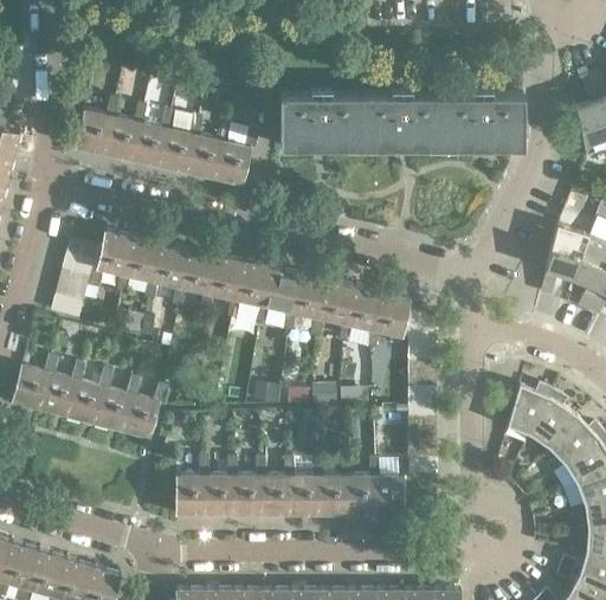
[(605,92),(597,71),(587,76),(605,117),(605,92)]
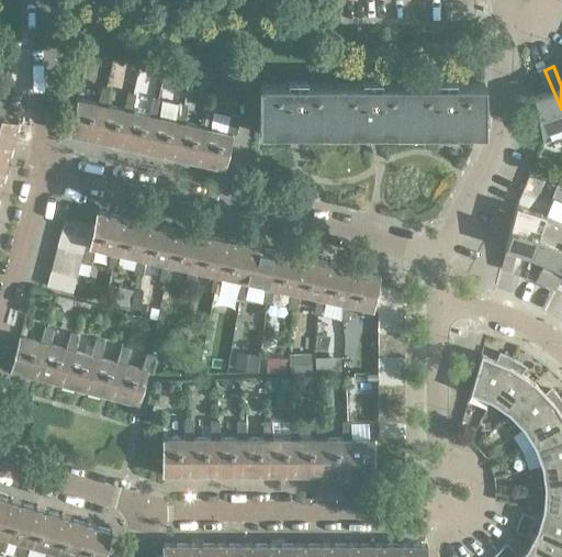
[(546,97),(532,101),(541,143),(561,136),(561,109),(544,70),(536,74),(546,97)]
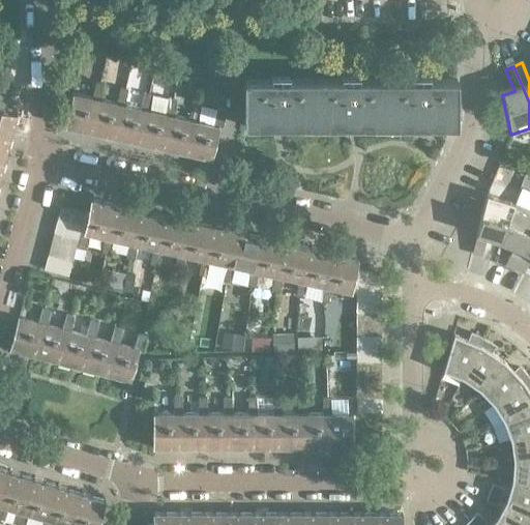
[(165,88),(167,77),(155,75),(153,86),(165,88)]
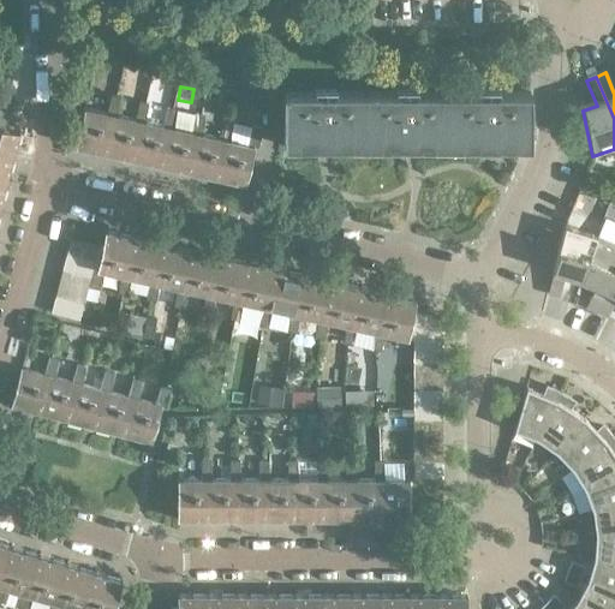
[(448,97),(365,99),(365,150),(448,149),(448,97)]
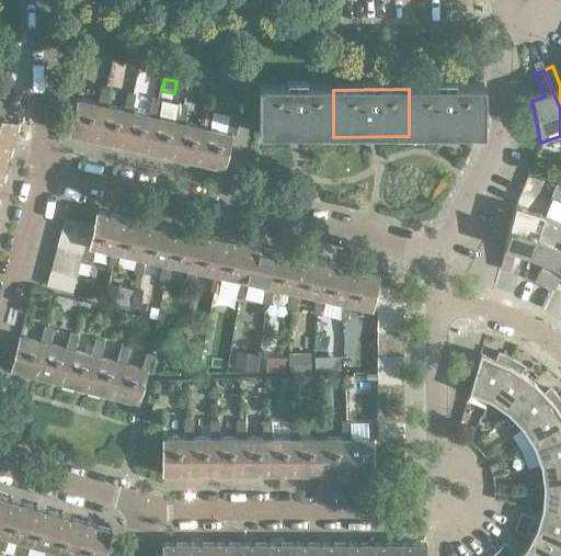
[(483,89),(409,89),(409,136),(483,136),(483,89)]
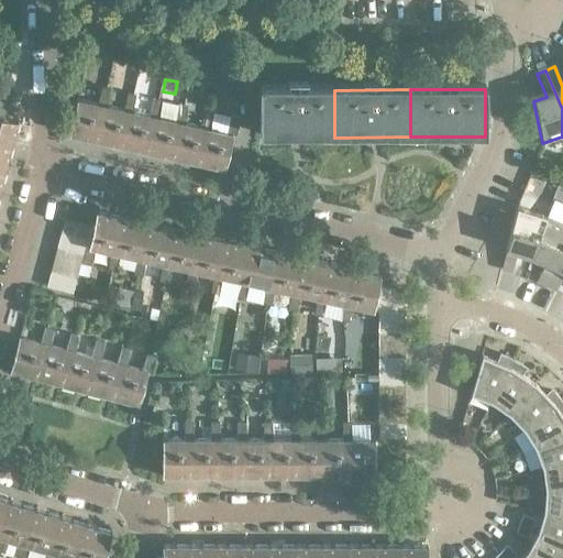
[(260,138),(290,138),(334,138),(334,90),(260,90),(260,138)]
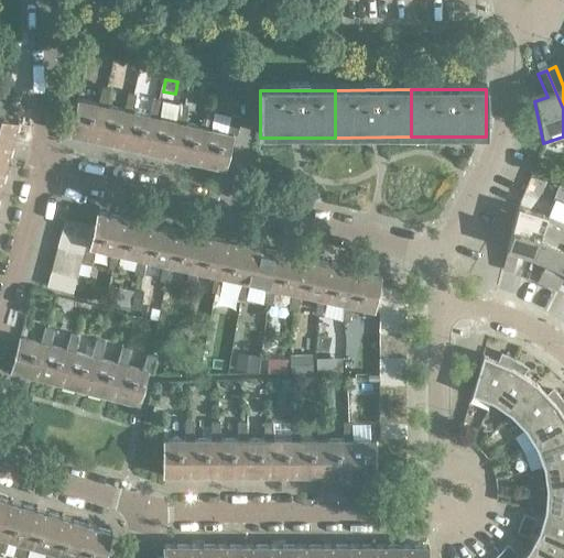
[(68,139),(69,139),(95,144),(102,110),(107,110),(109,94),(101,91),(97,108),(76,104),(68,139)]
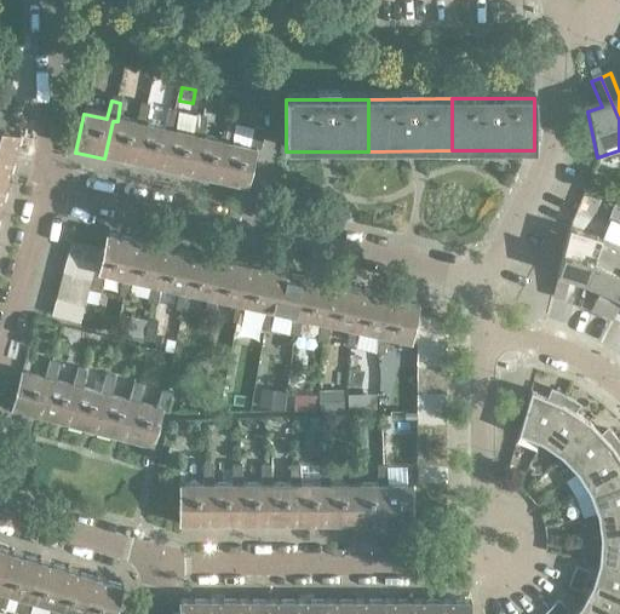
[(113,121),(104,159),(132,165),(142,126),(147,128),(149,109),(139,107),(136,126),(118,121),(113,121)]
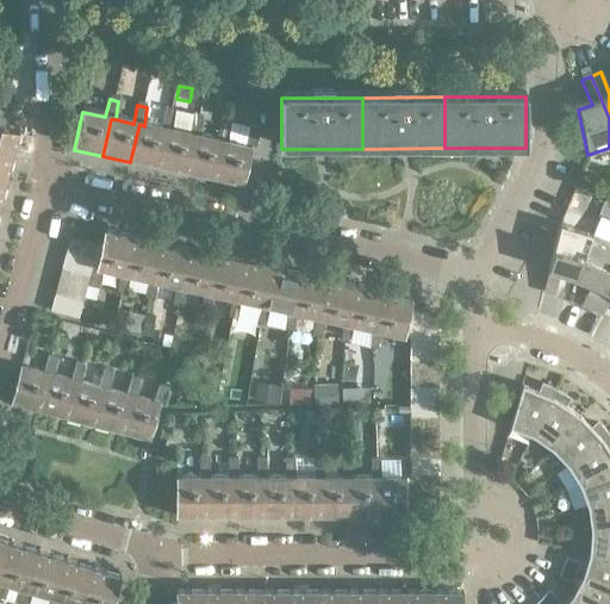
[(139,124),(130,162),(159,168),(167,131),(172,132),(174,113),(166,111),(161,129),(144,126),(139,124)]
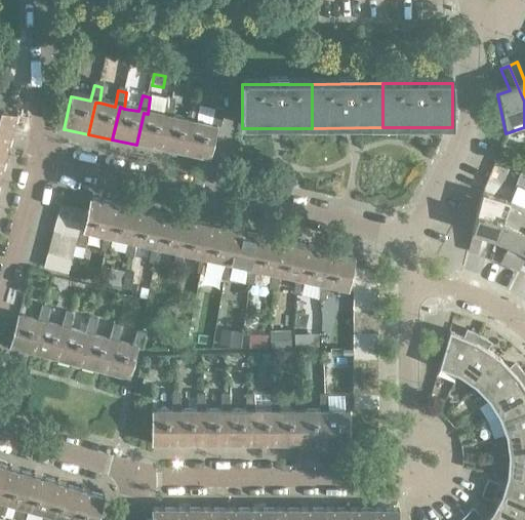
[(144,113),(136,145),(161,150),(167,118),(172,118),(174,103),(166,101),(163,117),(148,114),(144,113)]
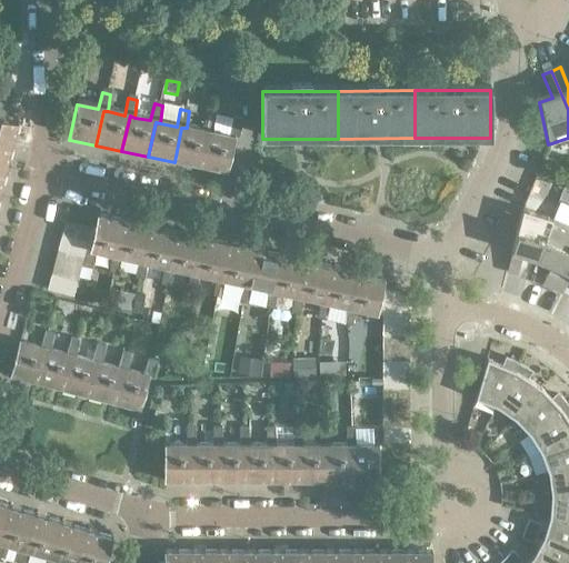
[(181,128),(175,162),(200,169),(208,133),(213,134),(216,117),(207,116),(203,132),(187,128),(181,128)]
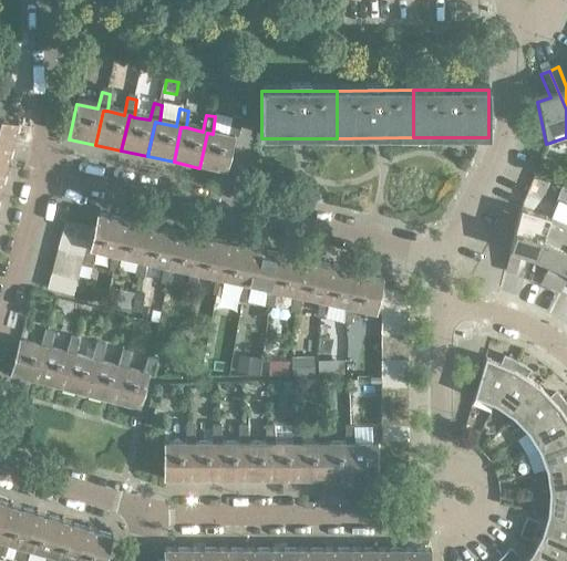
[(0,121),(0,148),(10,152),(17,126),(0,121)]
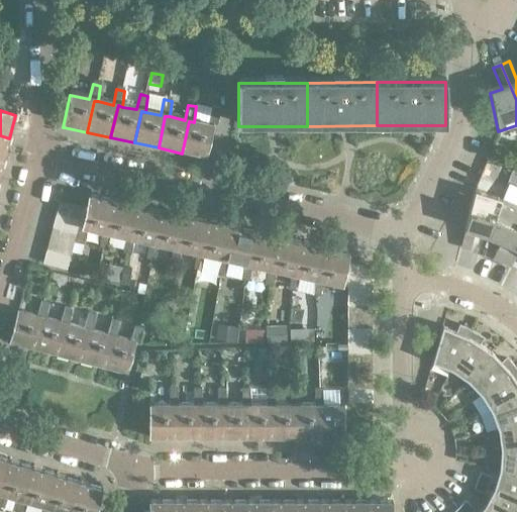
[(189,121),(182,154),(206,159),(213,127),(217,128),(220,112),(211,110),(208,125),(194,122),(189,121)]
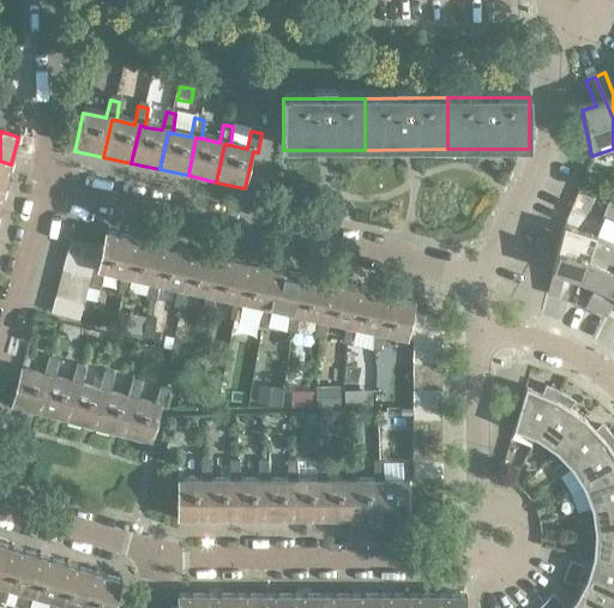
[(0,161),(0,191),(4,193),(11,164),(0,161)]
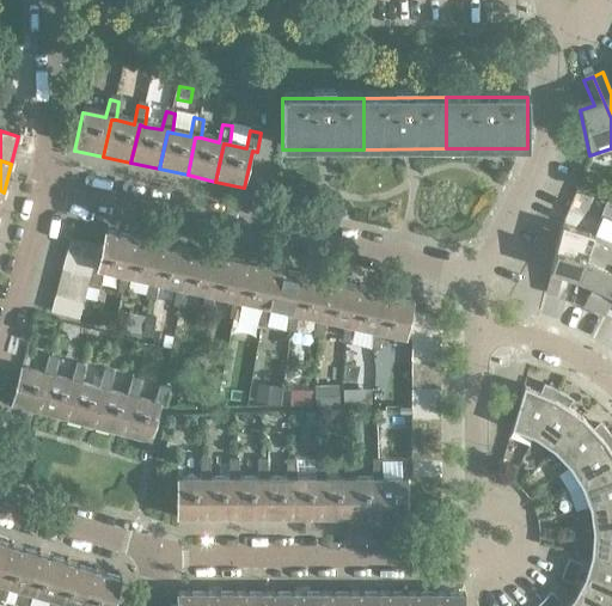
[(561,230),(550,274),(551,274),(545,297),(556,299),(562,277),(577,282),(593,239),(561,230)]
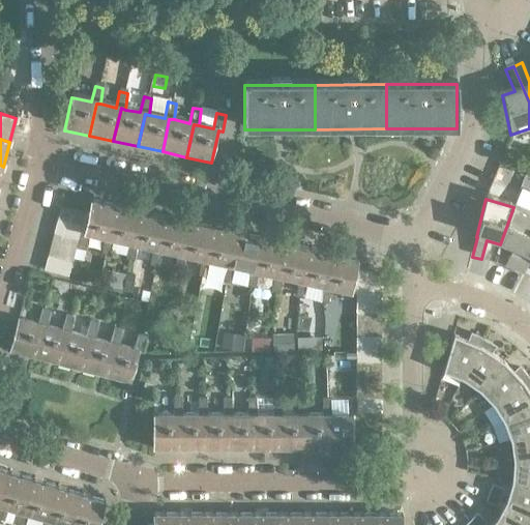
[(108,242),(115,209),(90,203),(87,216),(84,232),(83,236),(80,235),(78,243),(76,252),(85,254),(88,237),(104,241),(108,242)]
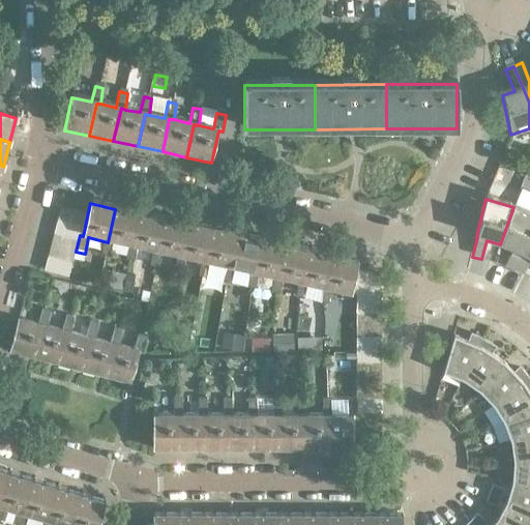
[(529,213),(513,207),(500,244),(513,250),(505,268),(513,272),(529,238),(529,213)]
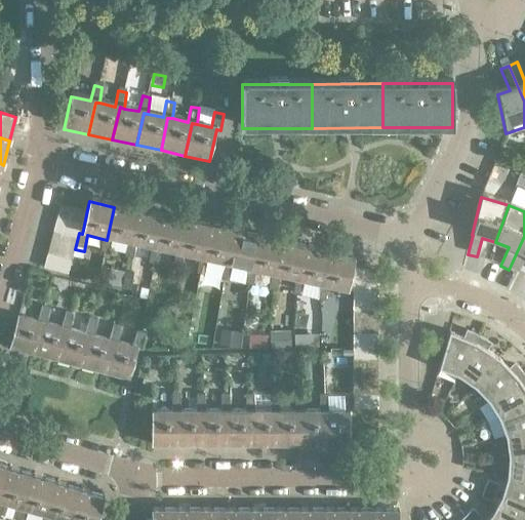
[(130,245),(137,212),(114,207),(107,240),(103,239),(101,254),(108,256),(112,241),(126,244),(130,245)]
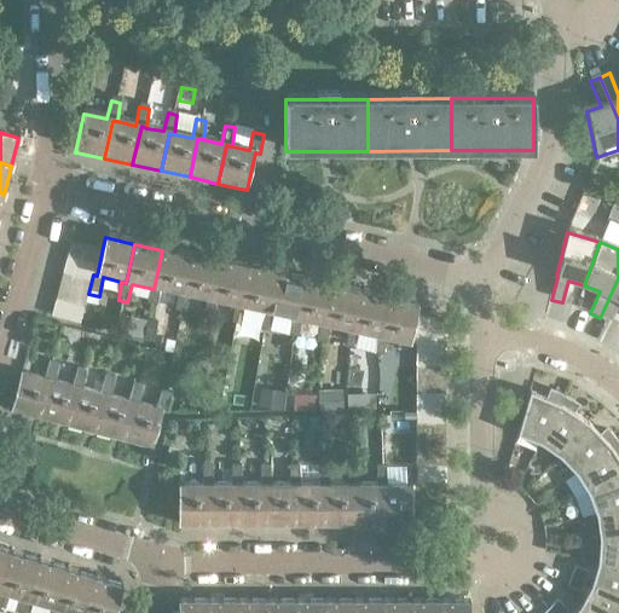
[(70,247),(65,262),(98,271),(102,253),(70,247)]
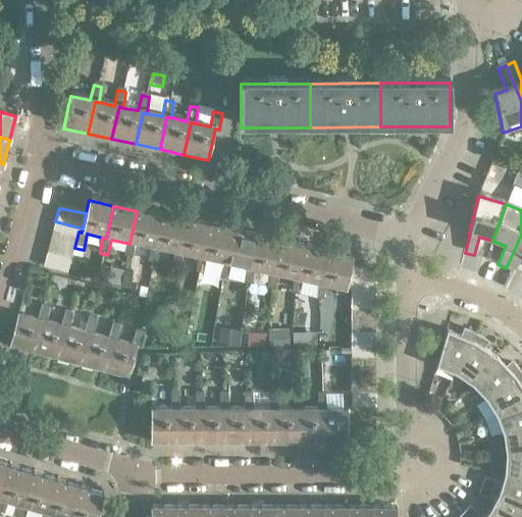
[(129,244),(125,243),(124,259),(132,260),(135,245),(150,248),(154,249),(161,216),(137,211),(129,244)]
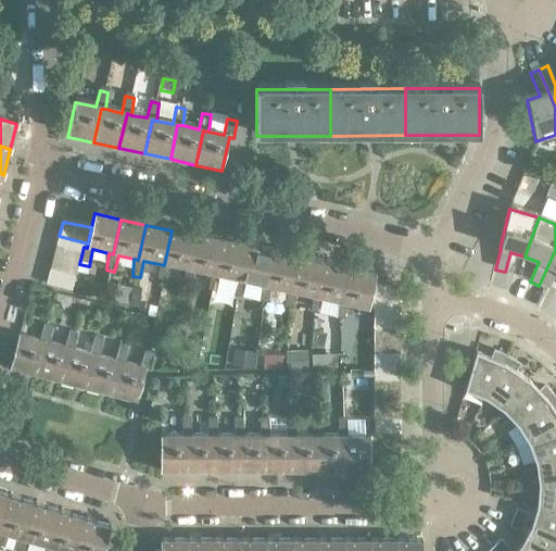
[(164,265),(160,264),(158,282),(165,283),(169,266),(186,270),(189,271),(197,236),(172,230),(164,265)]
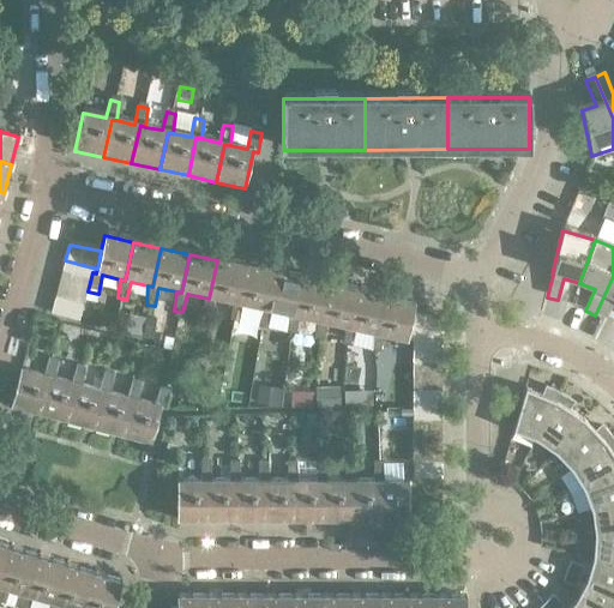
[(97,269),(65,260),(61,274),(90,282),(92,272),(96,274),(97,269)]
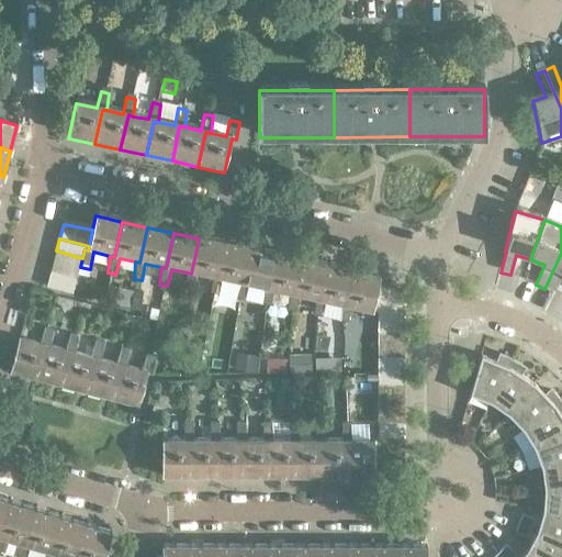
[(191,274),(188,273),(184,290),(193,291),(198,275),(213,278),(217,280),(224,245),(199,238),(191,274)]
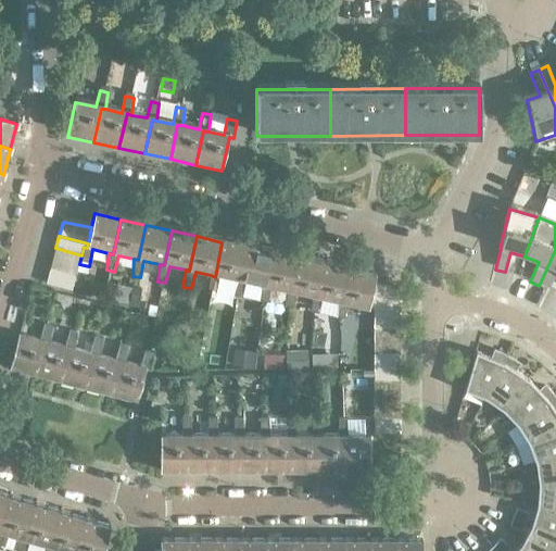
[(215,277),(211,275),(209,292),(217,295),(220,278),(236,282),(240,283),(248,248),(222,242),(215,277)]
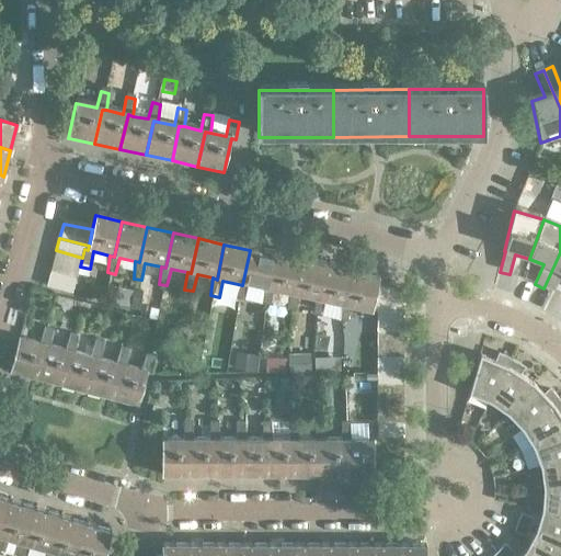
[(82,258),(56,250),(53,263),(79,270),(80,267),(82,258)]
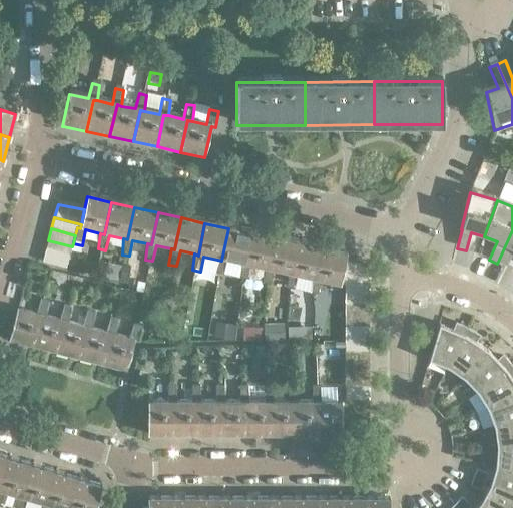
[(221,261),(217,260),(215,275),(218,276),(223,277),(223,276),(226,262),(241,265),(245,266),(252,233),(228,228),(221,261)]
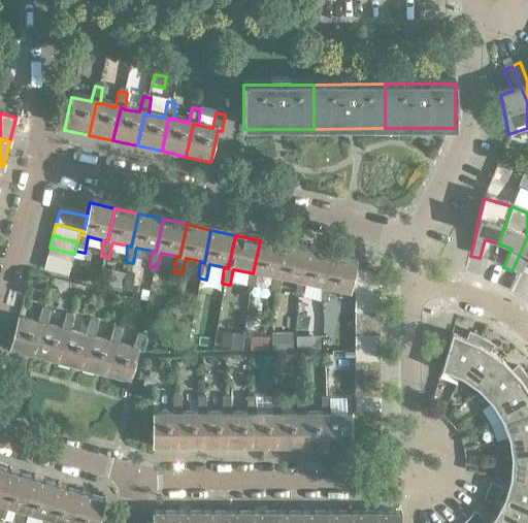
[(527,237),(512,271),(521,275),(527,260),(527,237)]
